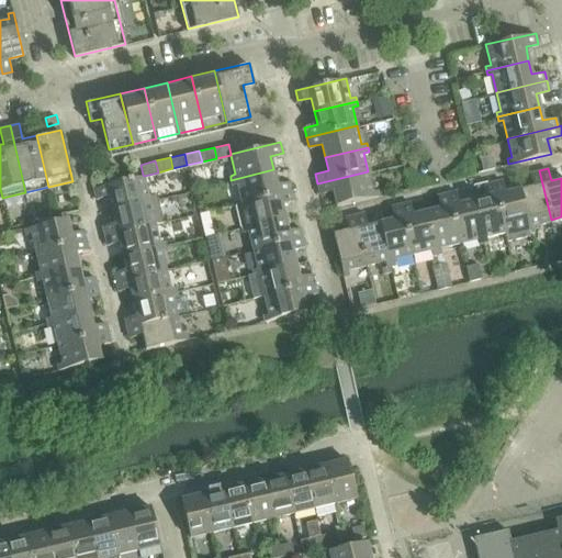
[(273,169),(231,180),(232,185),(237,183),(242,202),(292,190),(290,180),(277,183),(273,169)]
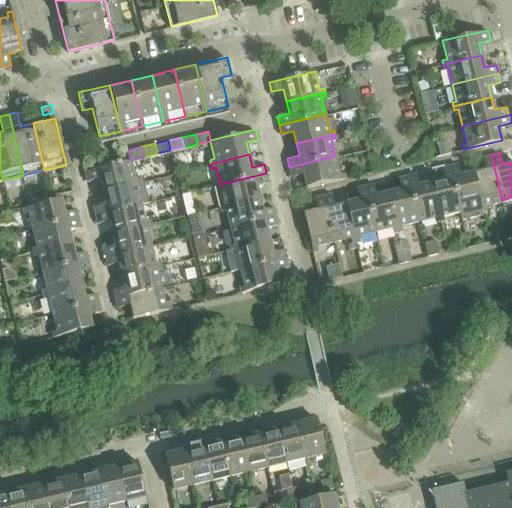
[(485,204),(502,200),(491,155),(482,157),(485,168),(473,171),(482,210),(486,209),(485,204)]
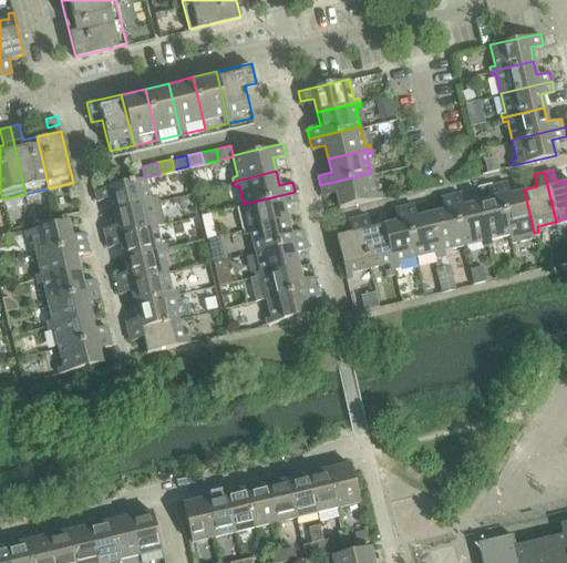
[(371,173),(320,185),(322,194),(336,192),(339,206),(382,196),(381,191),(375,192),(371,173)]
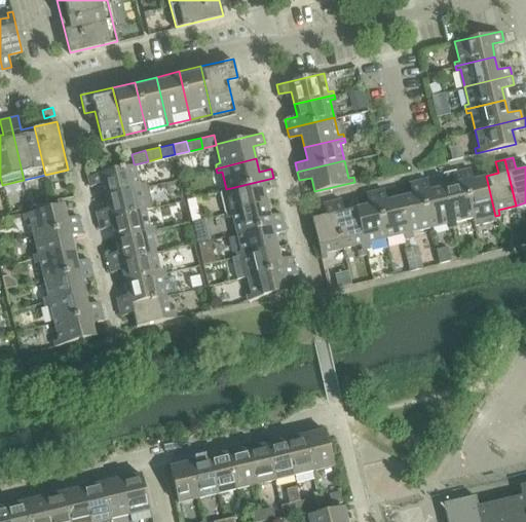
[(139,183),(135,164),(134,163),(87,175),(89,185),(102,182),(105,195),(148,185),(148,184),(144,185),(143,181),(139,183)]
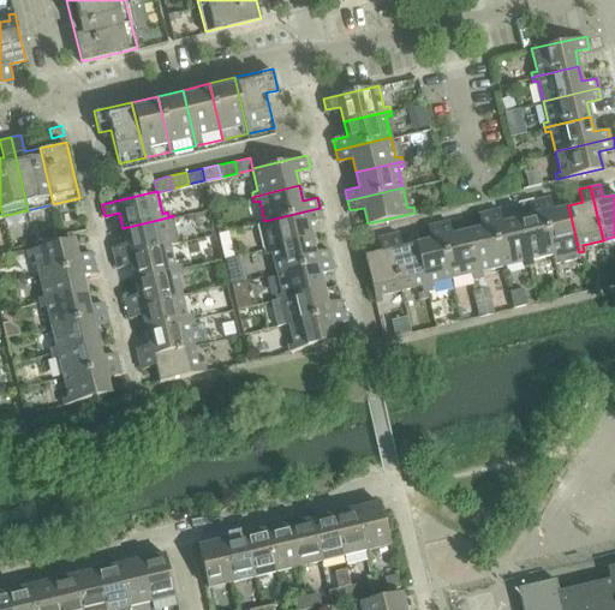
[(580,256),(579,252),(568,205),(553,209),(549,196),(539,198),(553,252),(555,262),(580,256)]
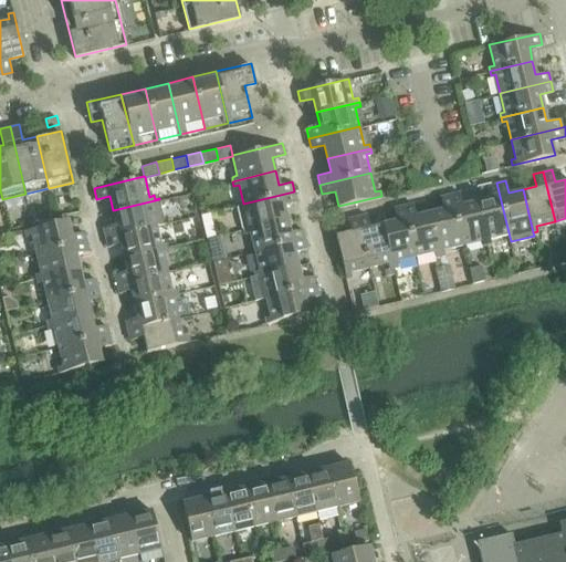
[(496,183),(486,185),(490,197),(477,200),(486,243),(491,242),(490,237),(509,232),(496,183)]
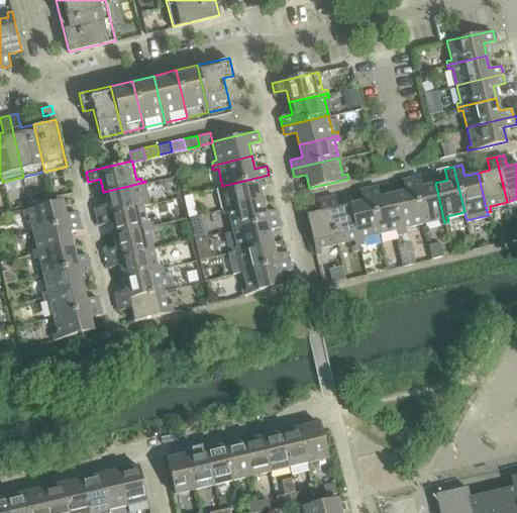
[(259,186),(271,183),(269,175),(222,186),(216,187),(221,208),(262,198),(259,186)]
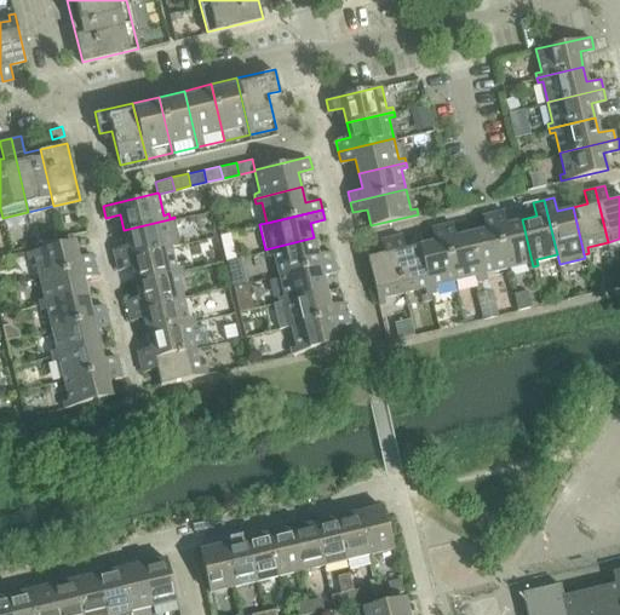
[(504,210),(493,212),(506,266),(527,262),(528,268),(533,266),(522,219),(506,223),(504,210)]
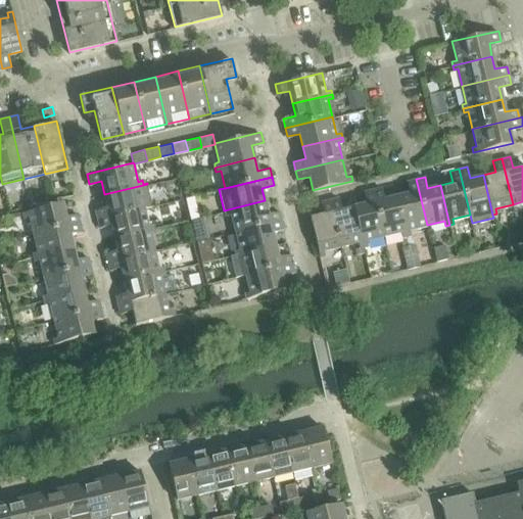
[(410,192),(397,195),(407,235),(411,234),(410,229),(427,225),(416,179),(407,181),(410,192)]
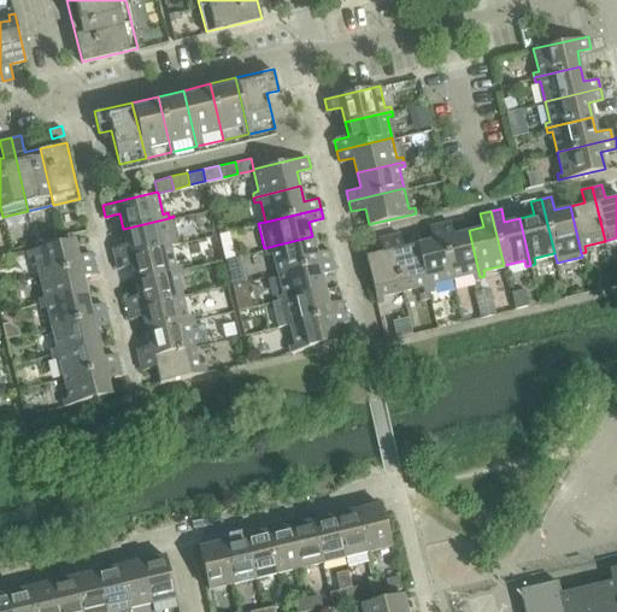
[(127,243),(112,247),(115,257),(180,242),(174,217),(123,229),(127,243)]
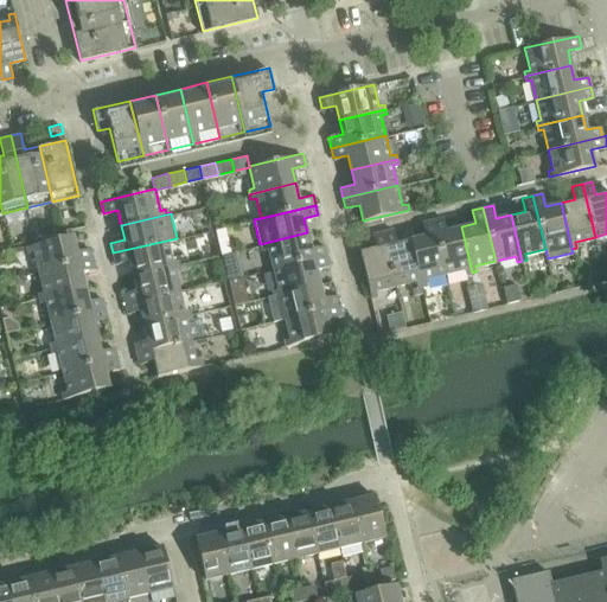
[(443,217),(433,219),(446,273),(466,268),(467,274),(472,273),(461,226),(446,230),(443,217)]
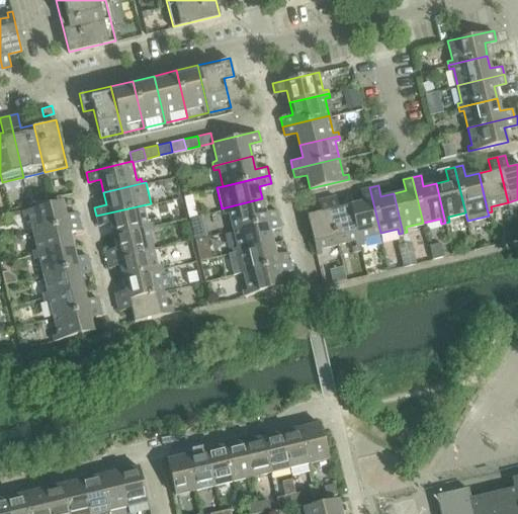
[(363,200),(351,203),(360,243),(364,242),(363,237),(380,233),(369,187),(360,189),(363,200)]
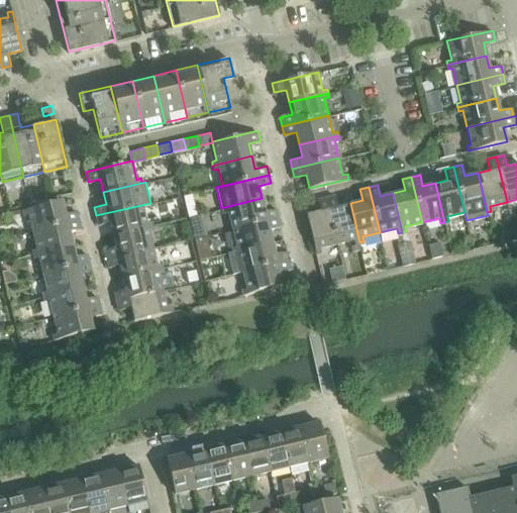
[(359,242),(350,203),(337,206),(335,195),(326,197),(337,242),(354,238),(355,243),(359,242)]
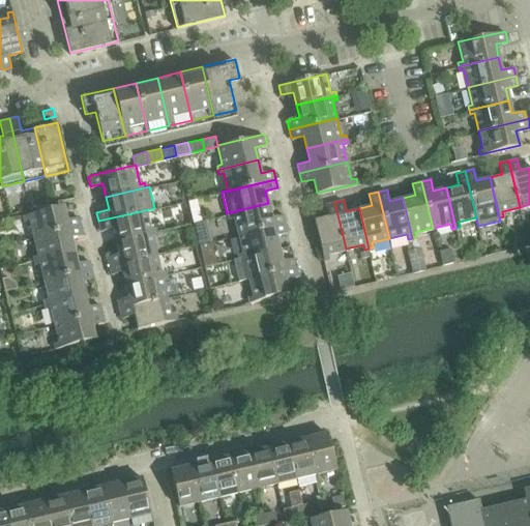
[(328,215),(314,220),(324,259),(329,258),(328,253),(346,249),(334,202),(325,204),(328,215)]
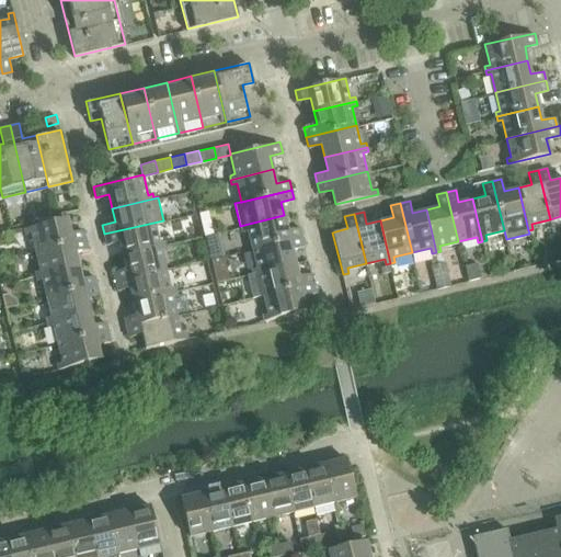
[(284,215),(240,226),(242,226),(243,230),(248,229),(252,248),(302,236),(300,226),(287,229),(284,215)]
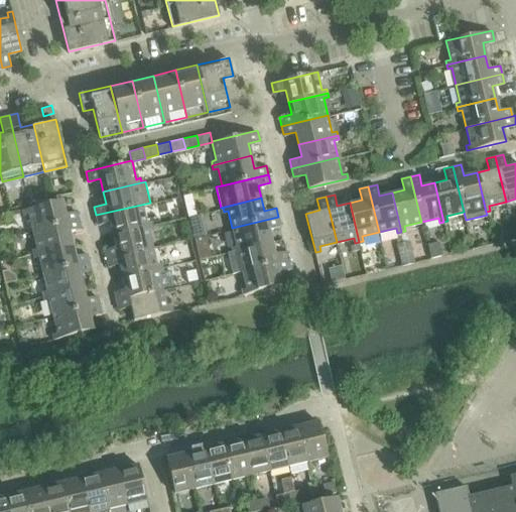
[(61,200),(23,209),(24,214),(29,213),(33,230),(79,219),(77,211),(65,213),(61,200)]
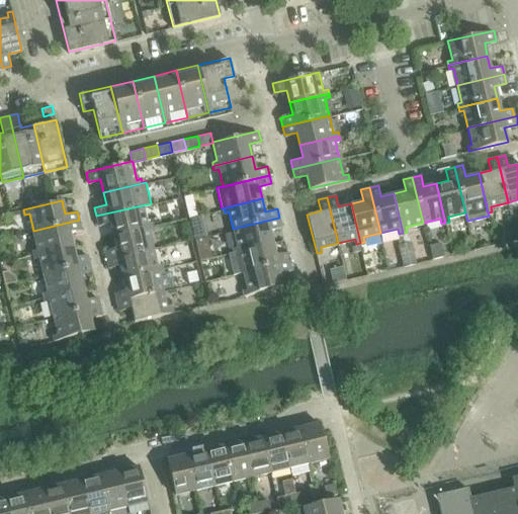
[(147,223),(143,205),(151,203),(96,216),(98,225),(110,222),(113,235),(152,225),(151,221),(147,223)]
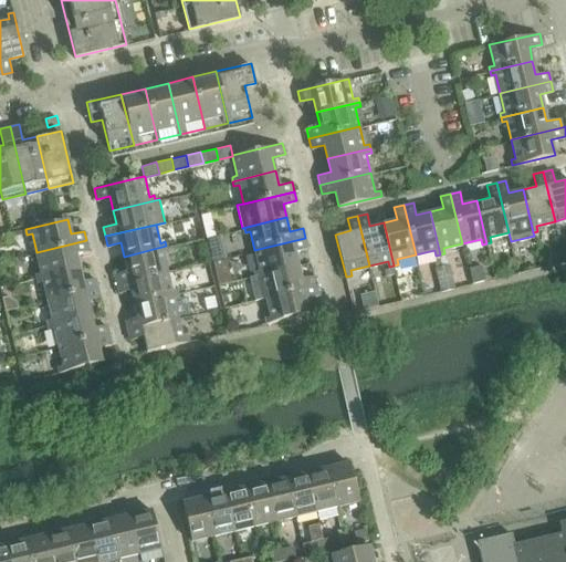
[(217,279),(231,278),(227,231),(212,232),(217,279)]
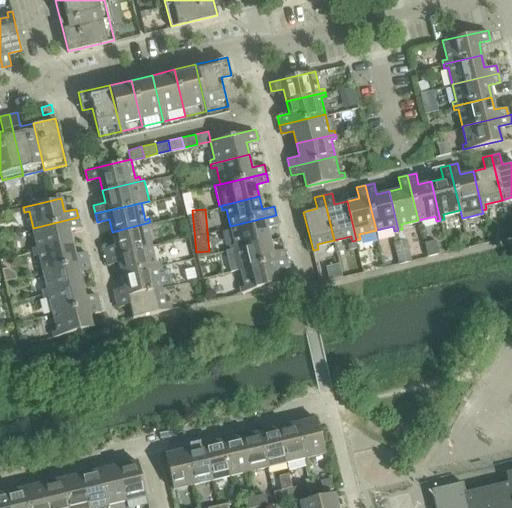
[(230,226),(234,243),(230,244),(231,248),(269,238),(266,226),(278,223),(276,215),(230,226)]
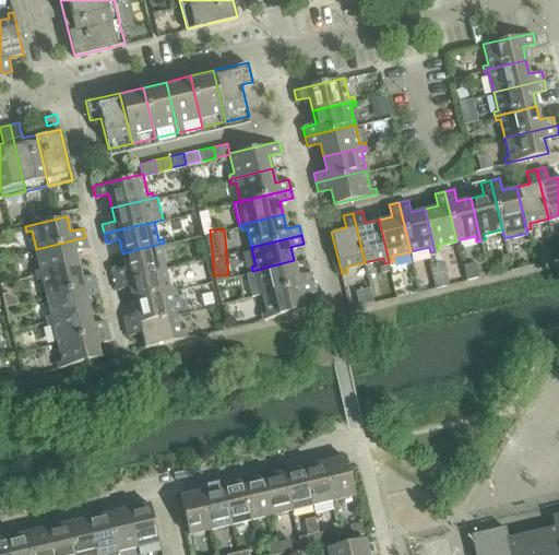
[(40,268),(35,269),(36,273),(79,263),(75,250),(87,247),(85,237),(36,249),(40,268)]
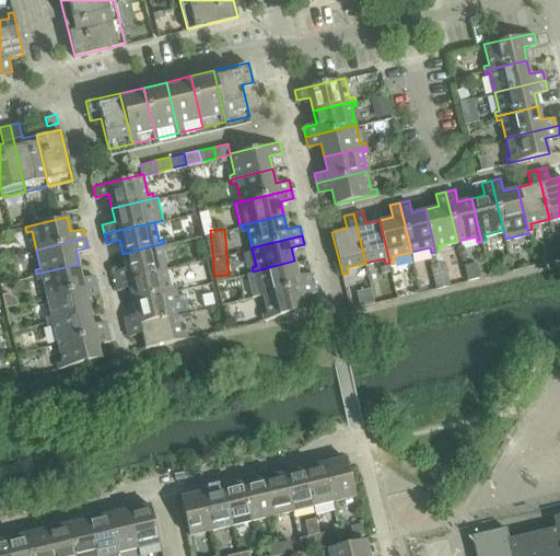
[(164,243),(123,254),(126,267),(113,270),(115,279),(165,268),(161,250),(165,248),(164,243)]
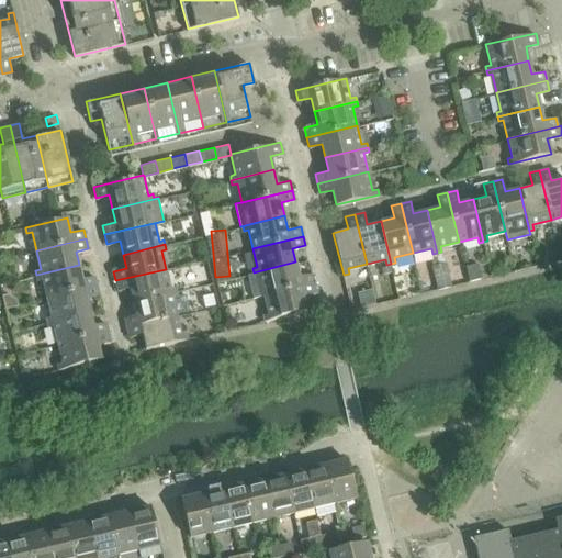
[(295,261),(254,272),(248,274),(254,297),(263,294),(314,282),(312,272),(299,276),(295,261)]
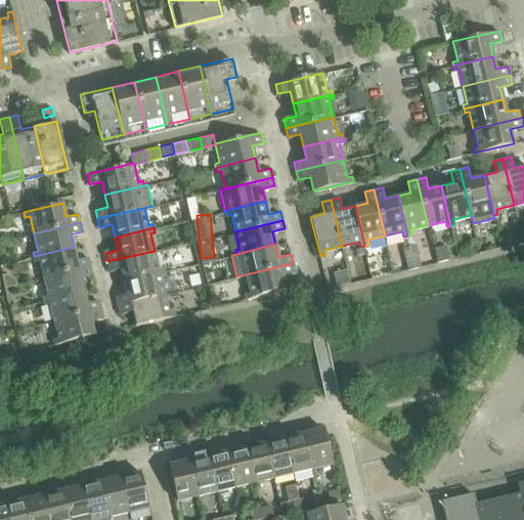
[(416,244),(409,246),(415,267),(421,266),(416,244)]
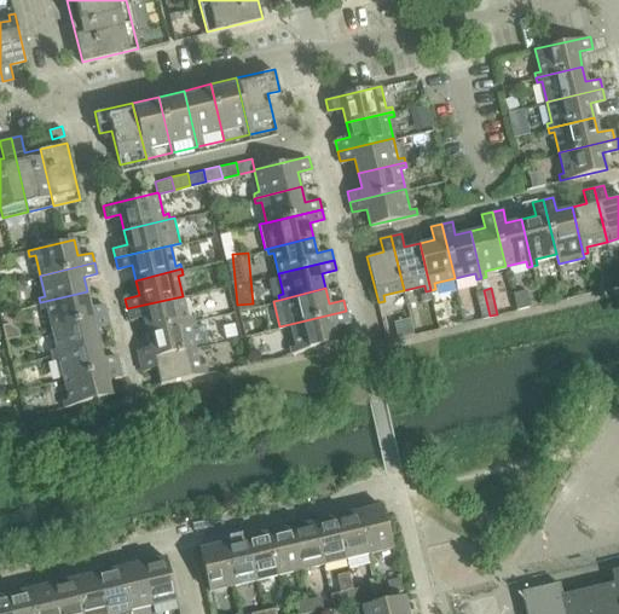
[(526,289),(513,291),(516,307),(530,305),(526,289)]
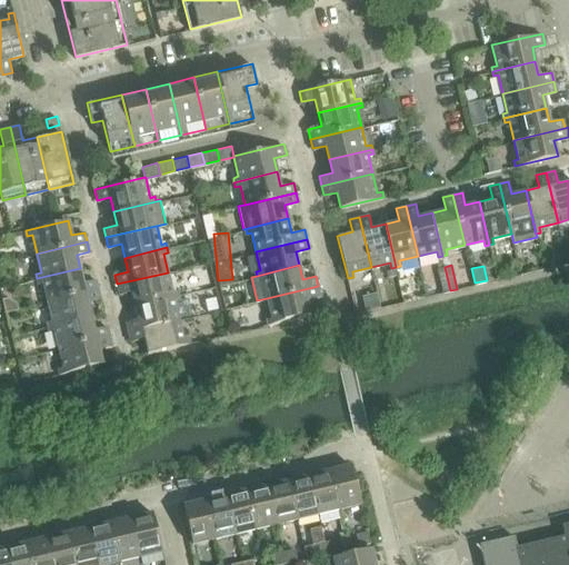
[(445,267),(437,269),(442,293),(450,290),(445,267)]
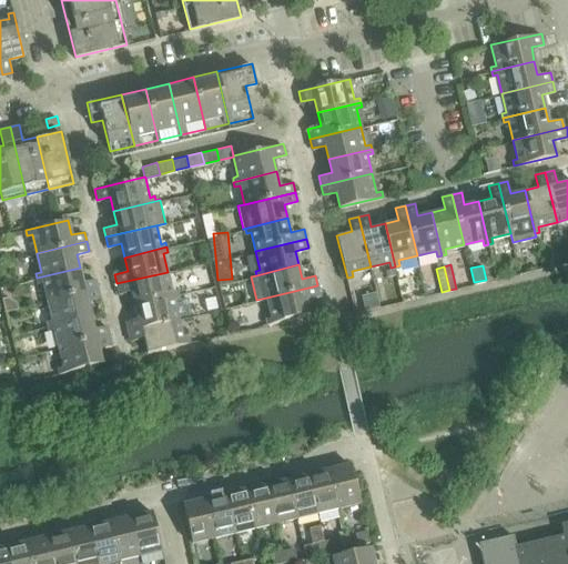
[(80,268),(37,278),(38,283),(43,281),(48,300),(98,288),(95,279),(82,281),(80,268)]
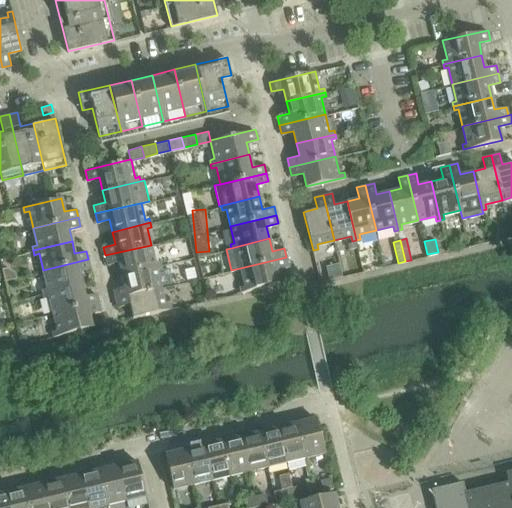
[(151,245),(105,255),(107,264),(119,261),(122,274),(160,264),(159,260),(155,262),(151,245)]
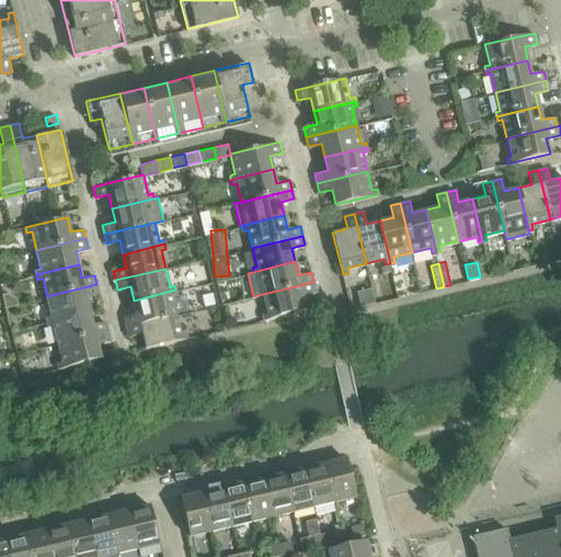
[(313,282),(263,294),(267,313),(263,314),(264,319),(306,309),(302,294),(316,291),(313,282)]
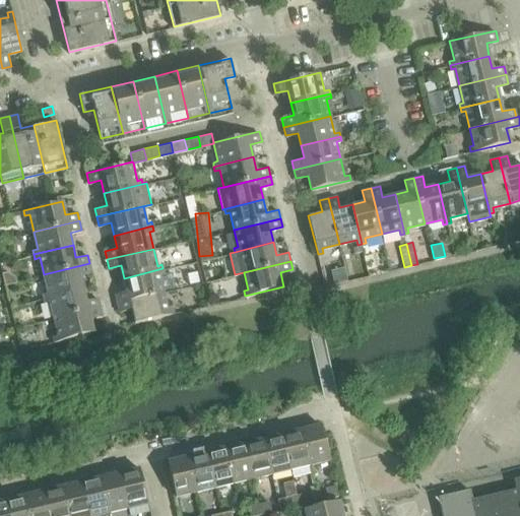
[(48,292),(43,293),(44,297),(83,287),(80,275),(91,272),(89,263),(44,274),(48,292)]
